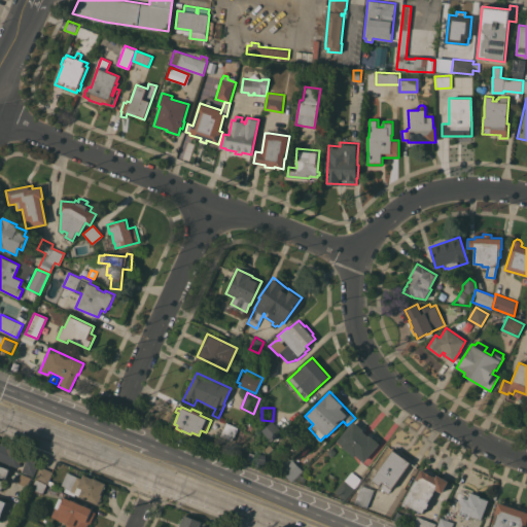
[(274,421),(282,431),(271,442),(261,430),(274,421)]
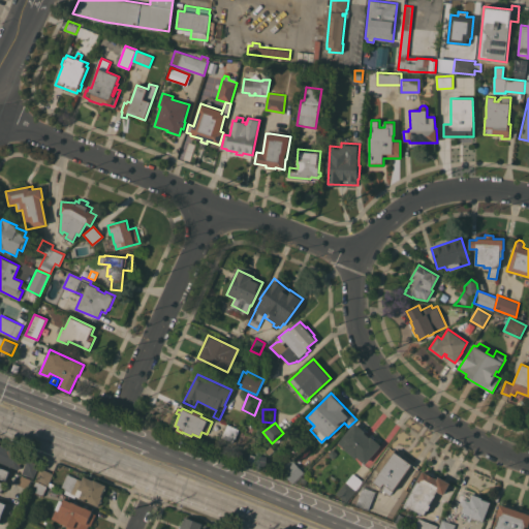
[(366,464),(358,457),(356,458),(338,442),(355,423),(365,431),(364,432),(370,437),(371,436),(381,445),(366,464)]
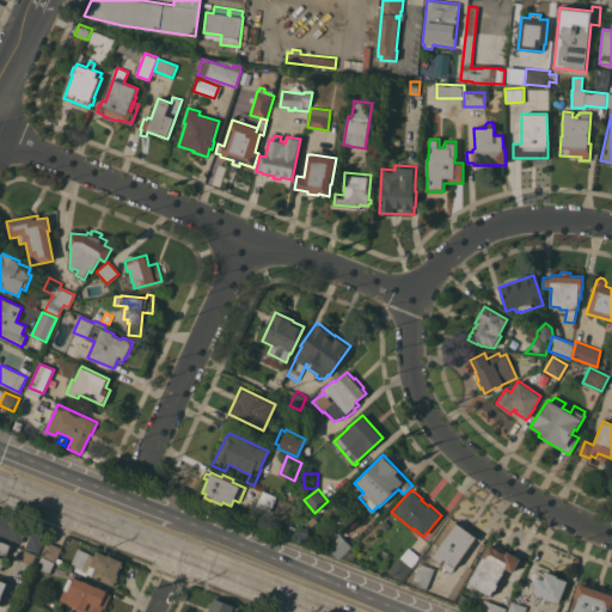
[(263,490),(276,497),(270,512),(256,506),(263,490)]
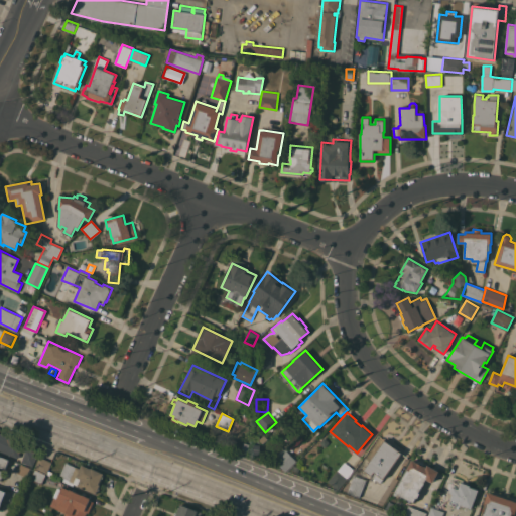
[(292,441),(286,436),(293,428),(300,434),(292,441)]
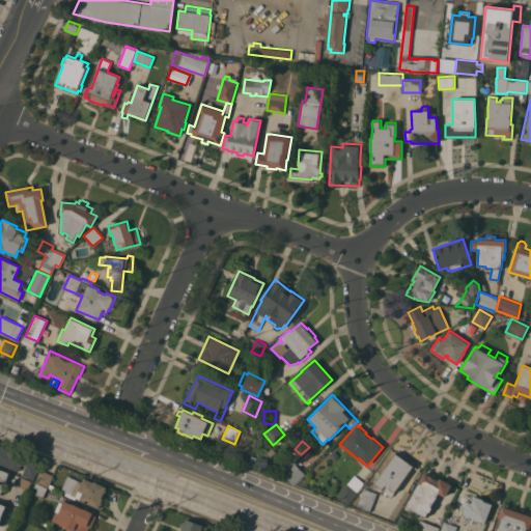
[(0,445),(25,455),(20,467),(21,468),(20,471),(19,470),(19,471),(0,464),(0,445)]
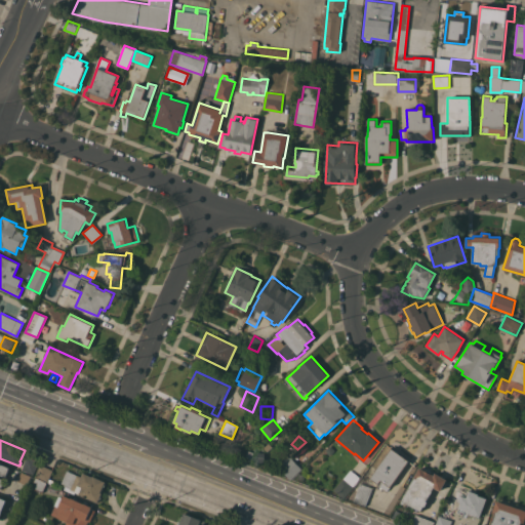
[(334,449),(334,451),(331,454),(329,454),(326,451),(325,449),(329,445),(331,445),(334,449)]
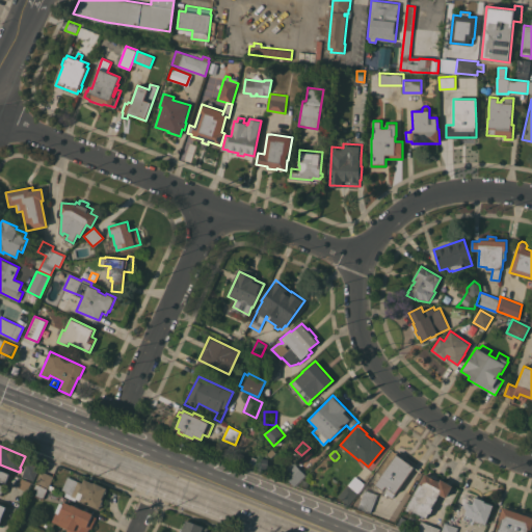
[(415,467),(392,497),(374,484),(397,454),(415,467)]
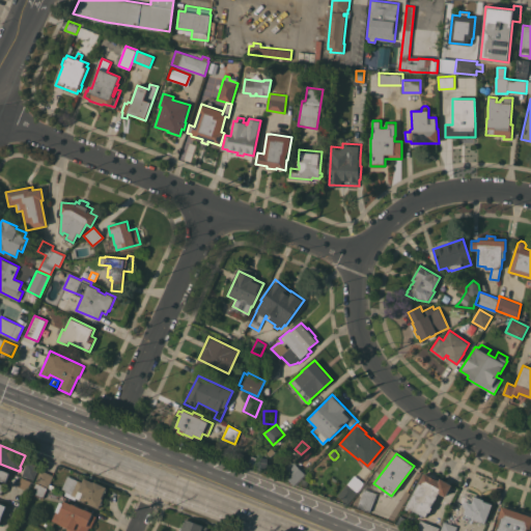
[(251,455),(259,457),(255,467),(248,464),(251,455)]
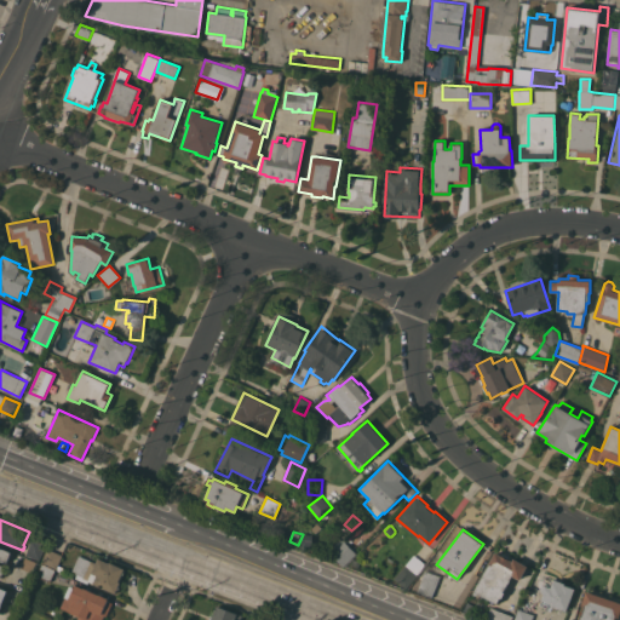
[(342,564),(329,552),(331,552),(328,549),(339,538),(343,540),(343,539),(356,552),(344,566),(342,564)]
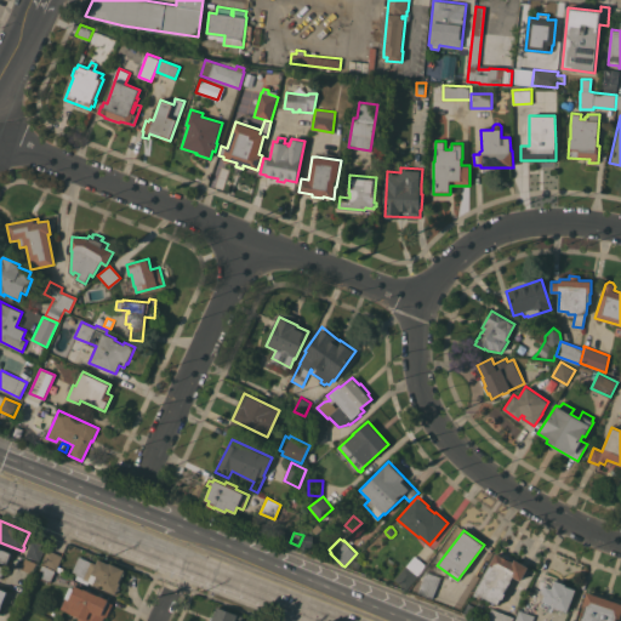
[(46,545),(39,560),(26,556),(32,540),(46,545)]
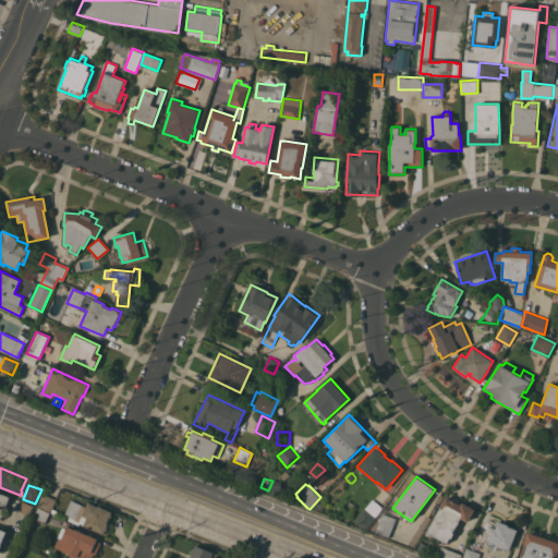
[(0,518),(0,492),(11,496),(7,506),(0,502),(0,507),(5,510),(1,519),(0,518)]
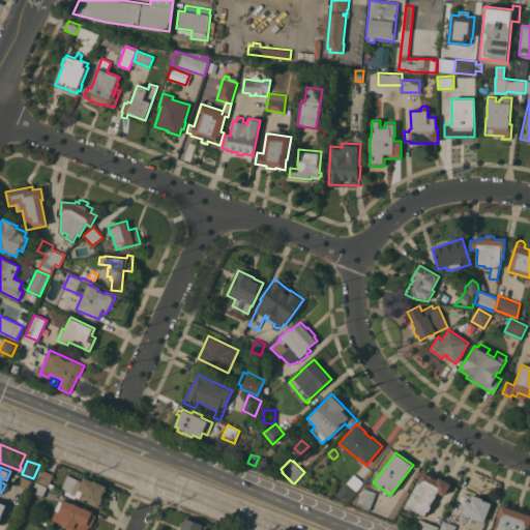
[(54,474),(49,487),(35,480),(41,469),(54,474)]
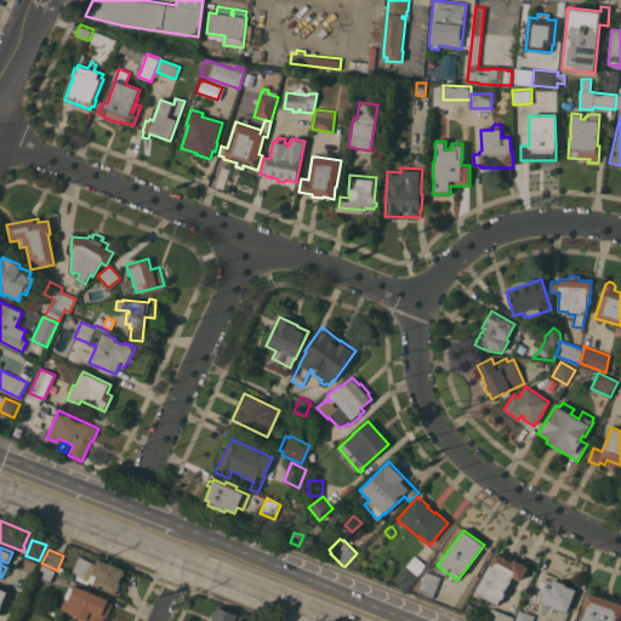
[(476,592),(490,565),(489,564),(496,552),(501,556),(502,557),(503,554),(510,558),(508,559),(513,562),(514,559),(529,567),(520,581),(513,576),(505,592),(506,593),(502,599),(501,598),(497,604),(476,592)]
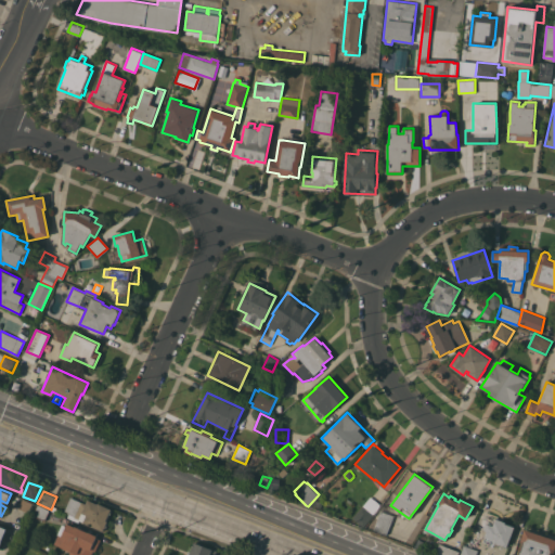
[(382,505),(363,527),(352,517),(371,495),(382,505)]
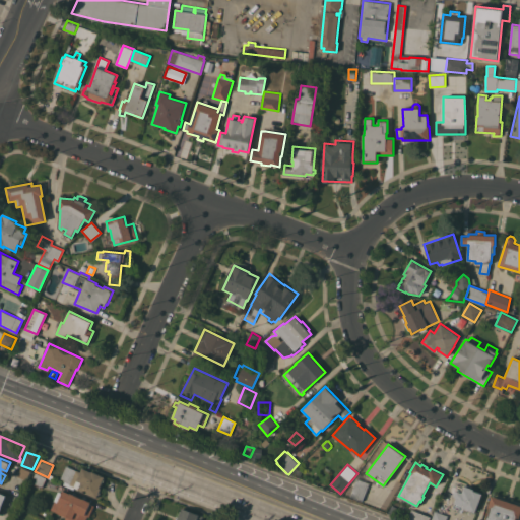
[(79,489),(75,486),(74,490),(63,484),(65,481),(63,481),(64,479),(61,478),(66,465),(76,470),(76,469),(81,471),(83,467),(91,471),(92,471),(105,476),(105,477),(106,477),(96,498),(78,490),(79,489)]
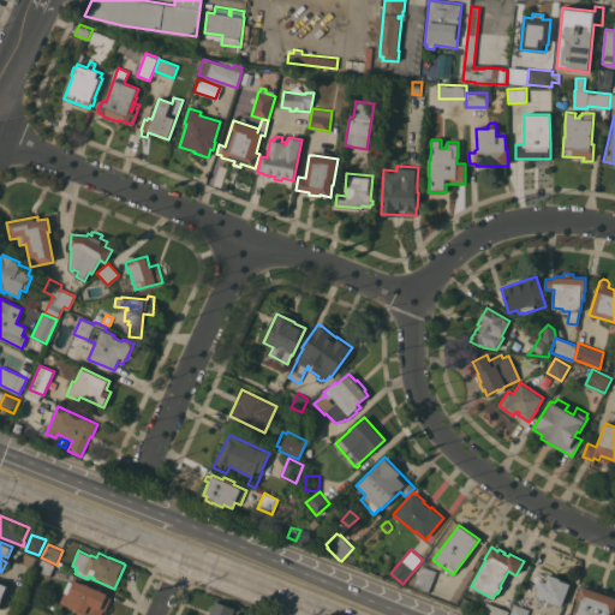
[(21,563),(25,553),(36,556),(31,568),(21,563)]
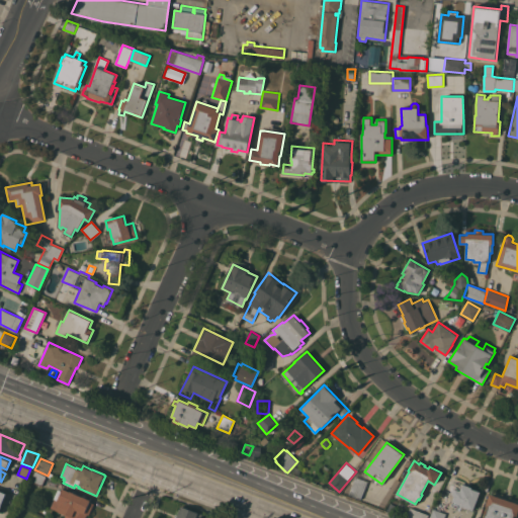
[(41,486),(30,481),(35,470),(47,476),(41,486)]
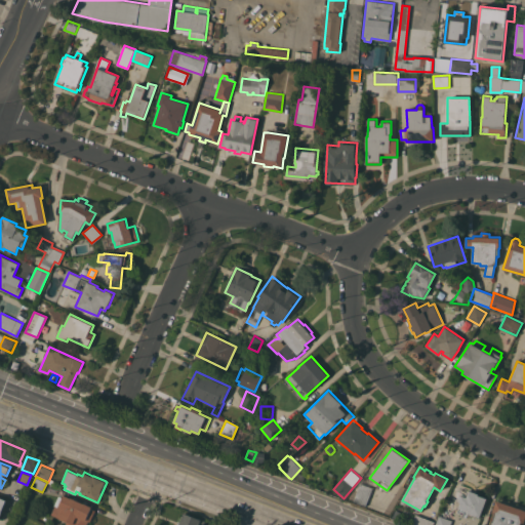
[(366,506),(354,501),(361,483),(372,487),(366,506)]
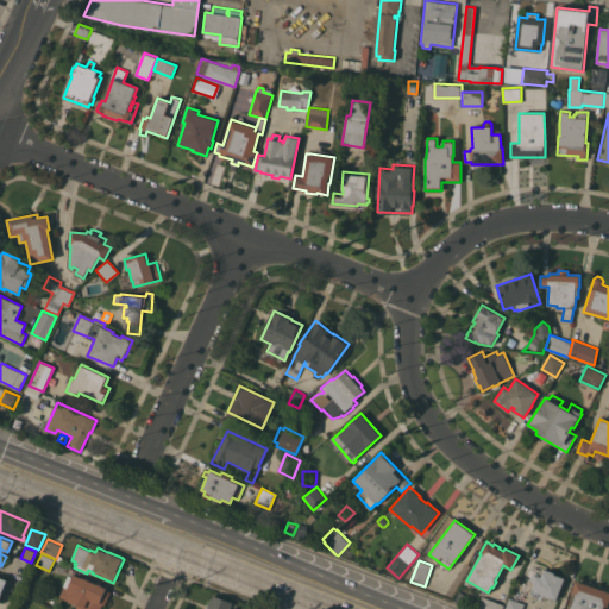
[(557,600),(541,595),(539,594),(539,591),(532,589),(534,583),(533,582),(535,575),(541,577),(542,571),(544,571),(545,569),(554,573),(554,575),(565,578),(557,600)]
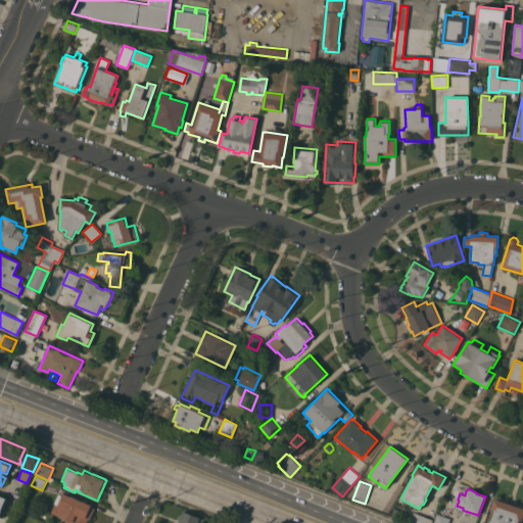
[(60,494),(62,495),(63,493),(95,509),(90,520),(88,519),(86,522),(64,522),(66,520),(51,512),(60,494)]
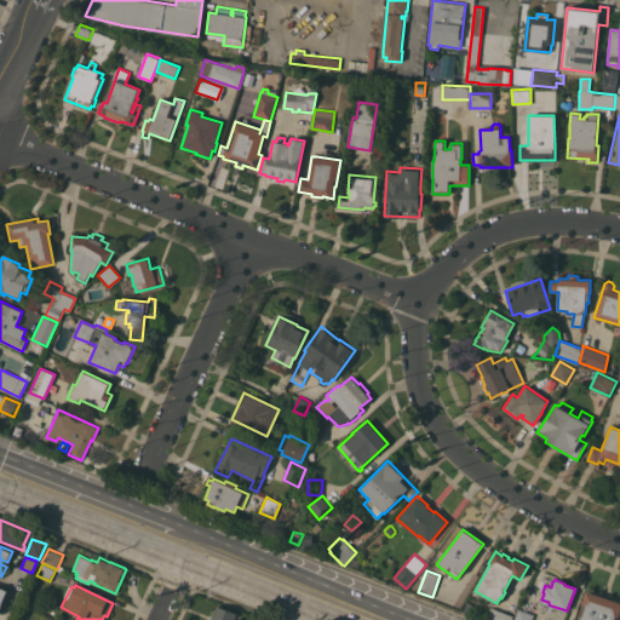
[(586,591),(619,602),(619,614),(619,618),(615,616),(614,619),(579,619),(580,615),(581,615),(585,606),(581,606),(586,591)]
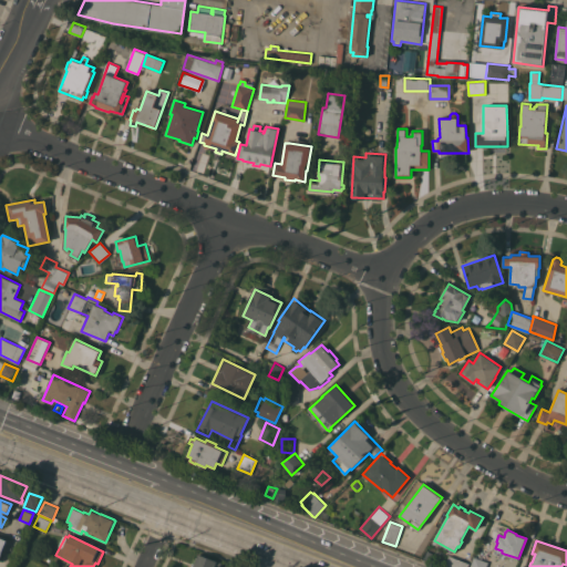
[(217,562),(216,566),(218,566),(193,566),(196,562),(195,560),(196,556),(197,557),(198,554),(217,562)]
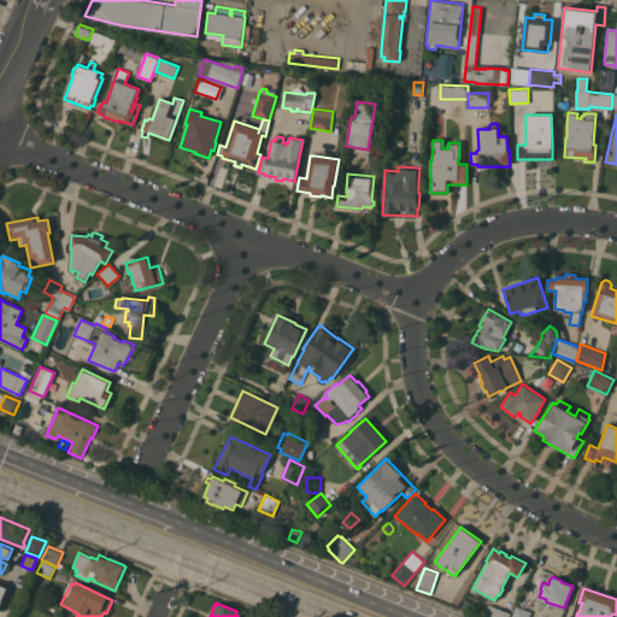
[(509,616),(483,616),(489,605),(511,613),(509,616)]
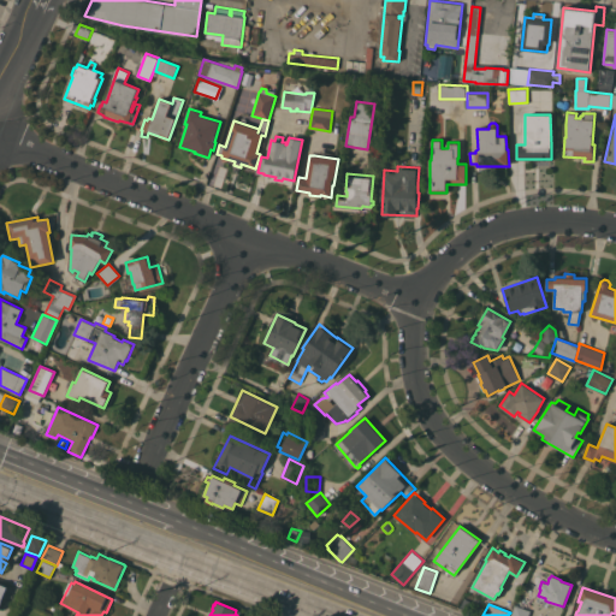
[(531,610),(528,615),(510,615),(515,605),(531,610)]
